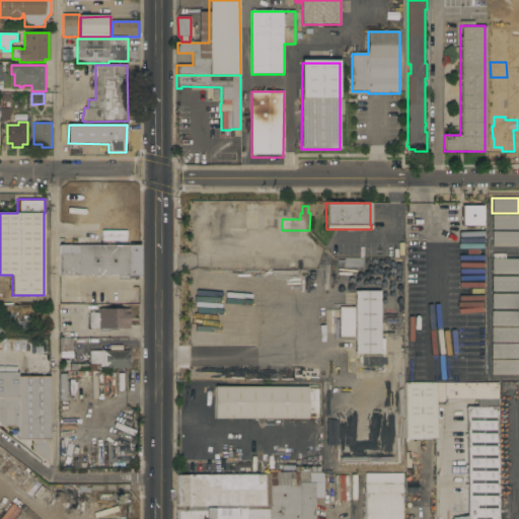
[(484,206),(484,227),(473,227),(473,228),(465,228),(465,226),(462,226),(462,225),(461,225),(461,222),(462,222),(462,221),(461,221),(461,217),(462,217),(462,216),(461,216),(460,208),(462,208),(462,206),(484,206)]
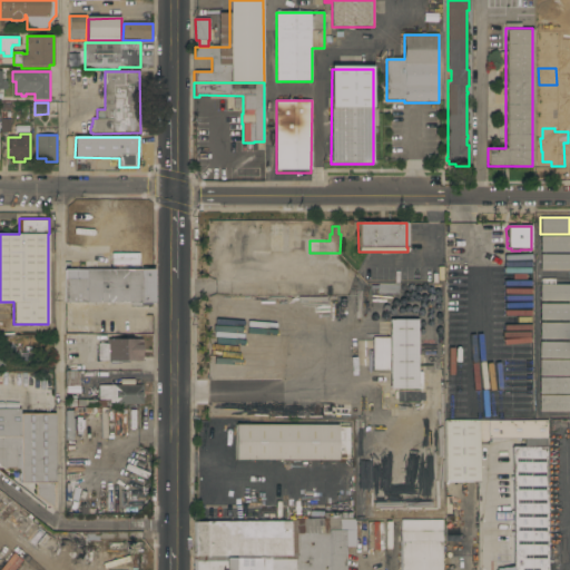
[(569,236),(569,253),(540,253),(540,236),(569,236)]
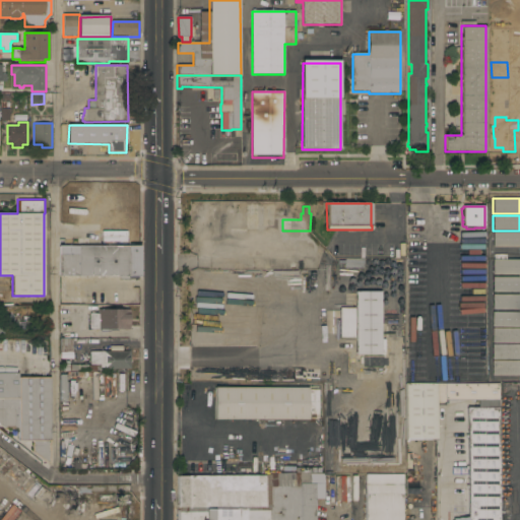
[(519,233),(519,247),(493,247),(493,233),(519,233)]
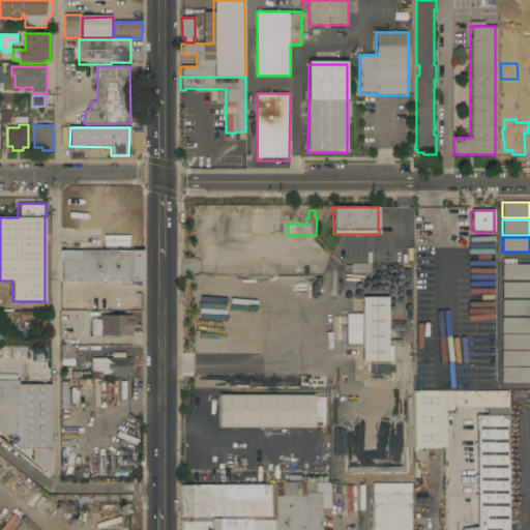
[(143,251),(143,282),(60,282),(60,252),(143,251)]
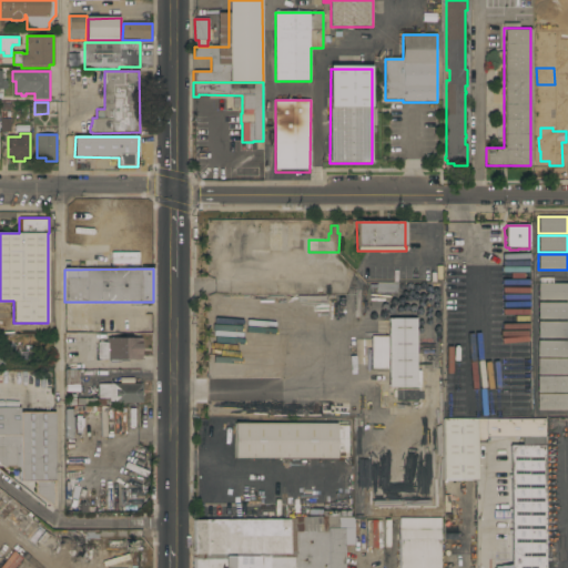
[(553,279),(553,284),(567,284),(567,300),(538,300),(538,284),(539,284),(539,279),(553,279)]
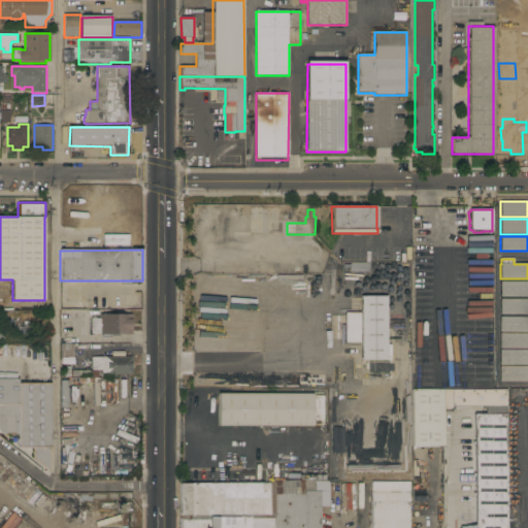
[(402,263),(402,278),(377,278),(376,263),(402,263)]
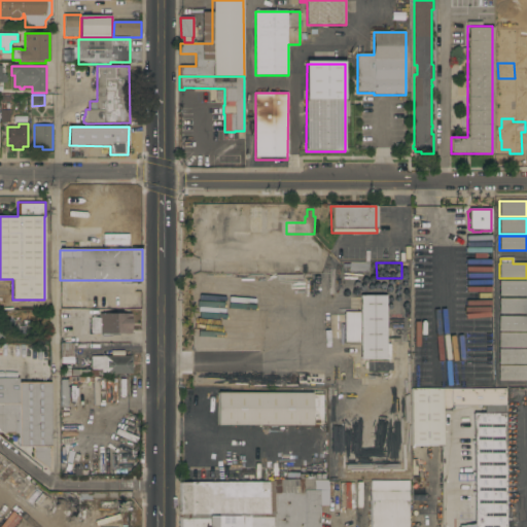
[(526,281),(526,296),(499,296),(499,281),(526,281)]
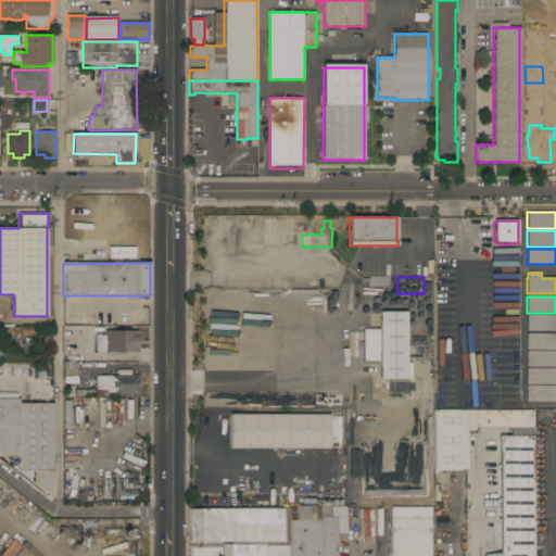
[(380,312),(407,312),(407,318),(414,318),(414,339),(408,339),(408,349),(415,349),(415,362),(407,362),(407,363),(412,363),(412,379),(380,379),(380,312)]
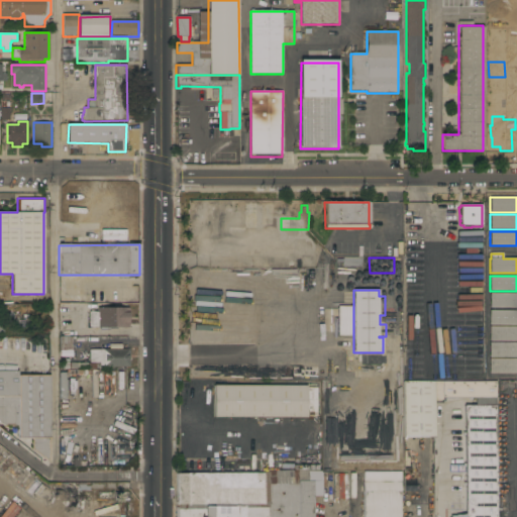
[(516,293),(516,308),(490,308),(490,293),(516,293)]
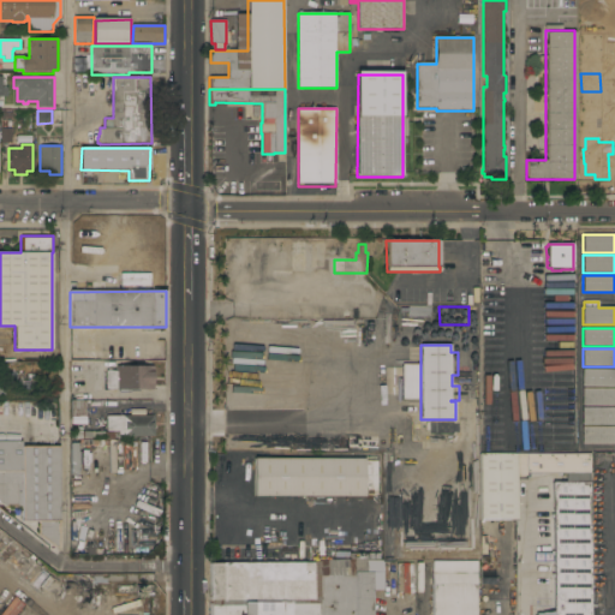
[(154,366),(154,389),(106,389),(106,371),(117,371),(117,366),(154,366)]
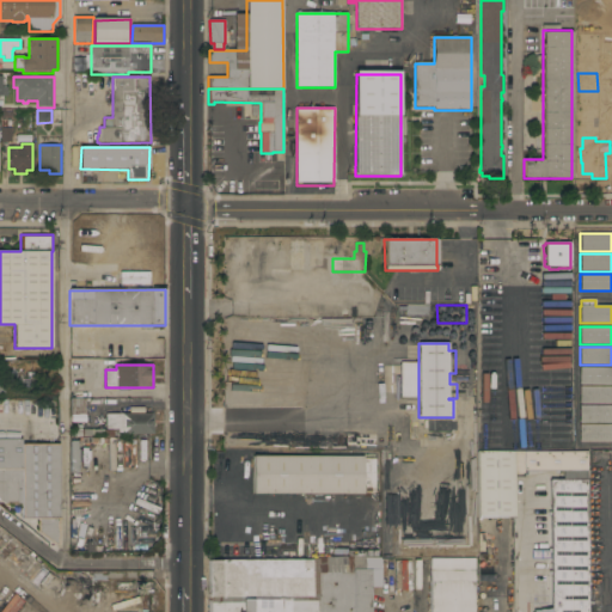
[(404,365),(417,365),(417,380),(404,380),(404,365)]
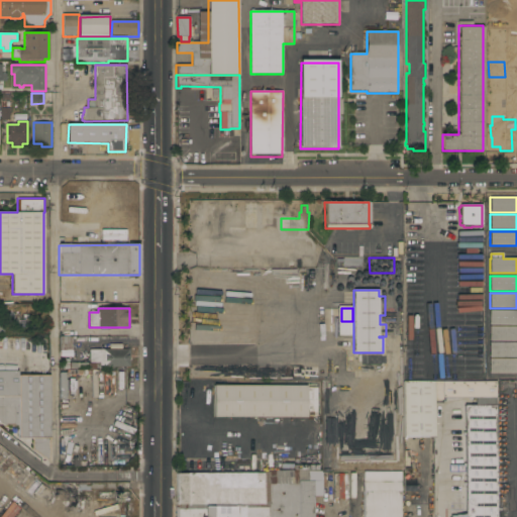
[(516,310),(516,325),(489,325),(489,310),(516,310)]
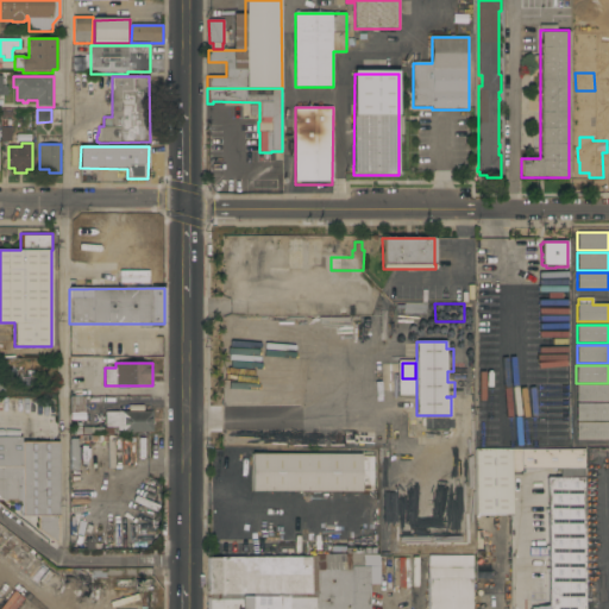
[(390,383),(415,383),(415,397),(391,397),(390,383)]
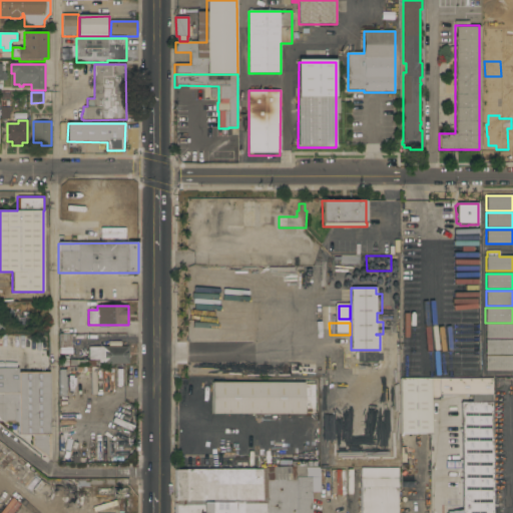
[(512,324),(512,339),(486,339),(485,324),(512,324)]
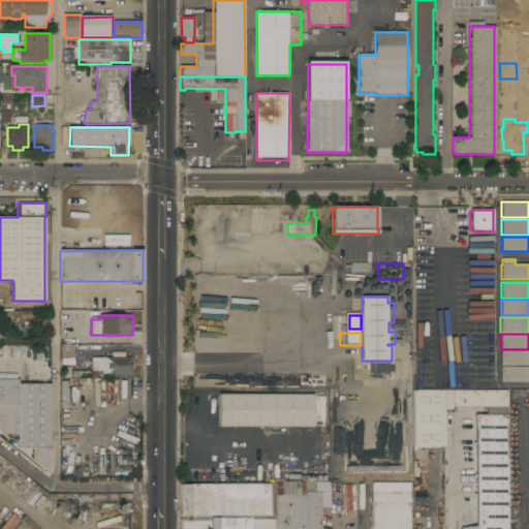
[(62,344),(74,344),(73,358),(62,358),(62,344)]
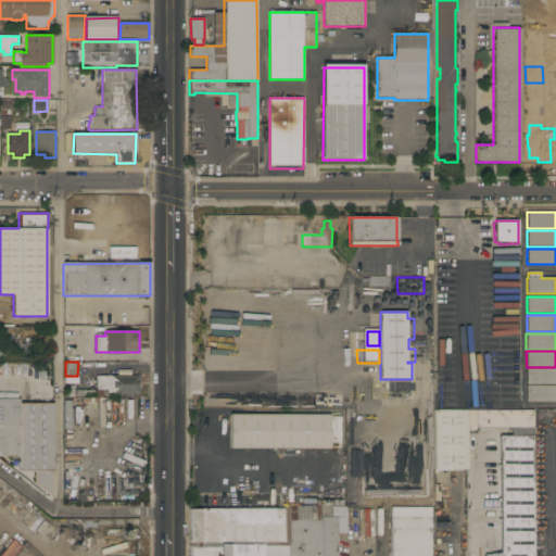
[(555,384),(526,384),(527,368),(555,368),(555,384)]
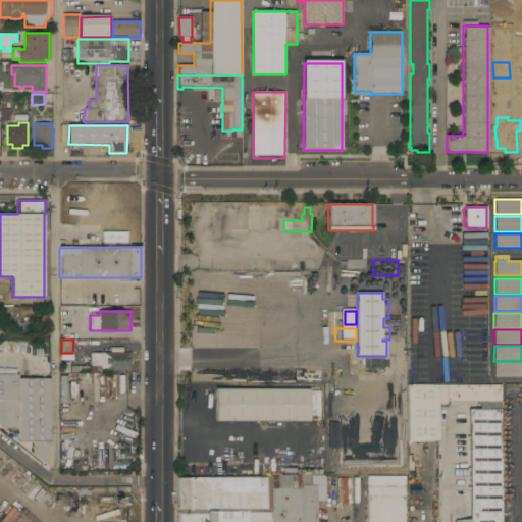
[(104,371),(104,369),(101,369),(101,366),(91,366),(91,354),(110,353),(110,348),(122,348),(122,353),(131,353),(131,370),(104,371)]
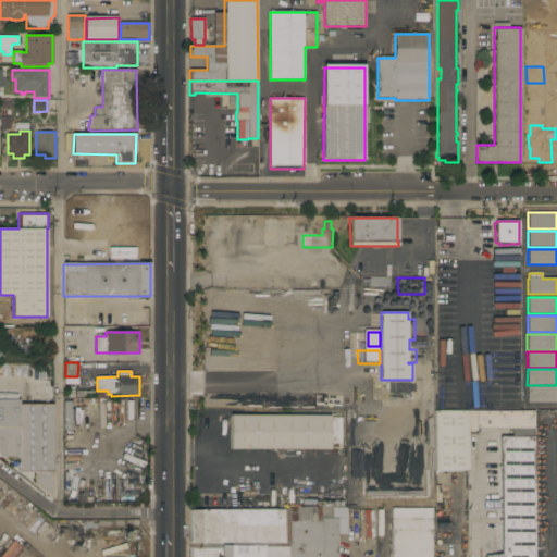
[(556,386),(556,403),(527,403),(527,386),(556,386)]
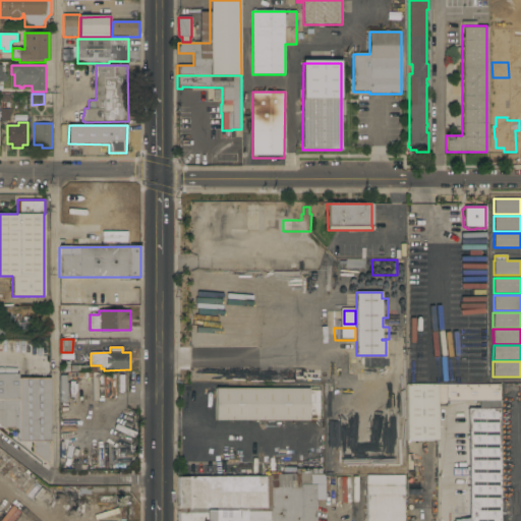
[(0,373),(18,373),(18,379),(50,379),(50,464),(48,464),(34,453),(33,452),(33,443),(18,442),(18,428),(4,429),(0,425),(0,373)]
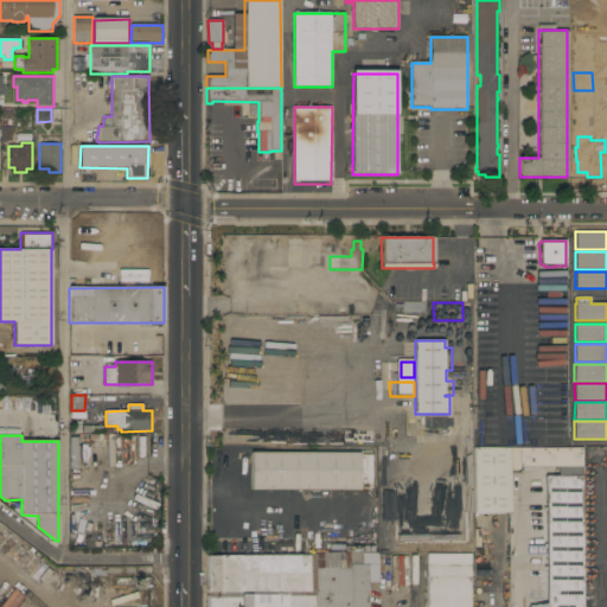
[(511,513),(473,513),(473,448),(511,448),(511,471),(511,513)]
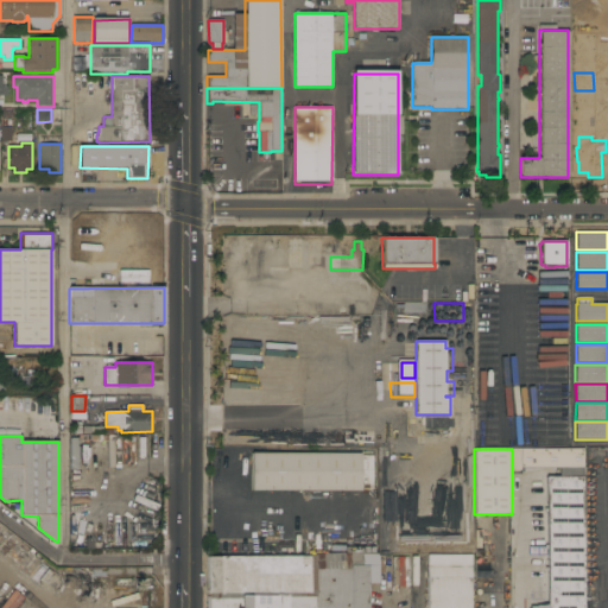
[(512,449),(584,449),(584,468),(523,468),(523,472),(512,472),(512,449)]
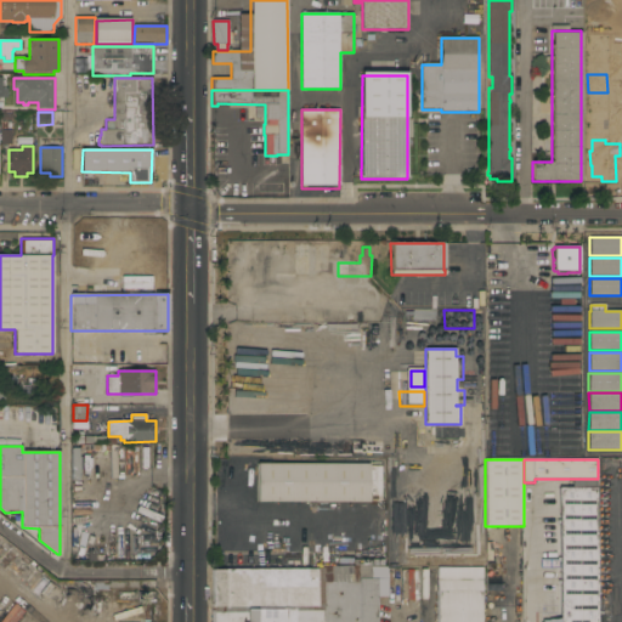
[(369,464),(369,502),(258,502),(258,464),(369,464)]
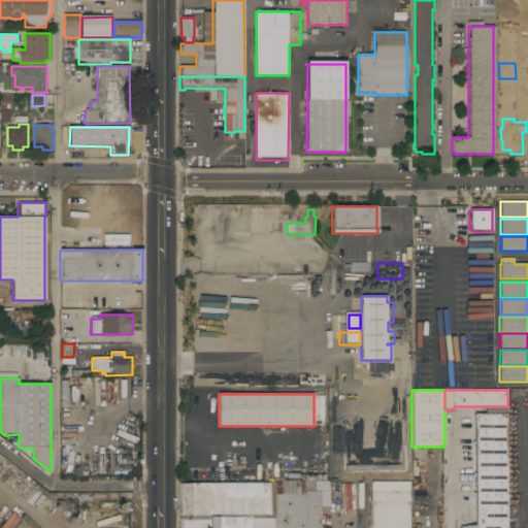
[(319,397),(326,396),(327,427),(319,427),(319,397)]
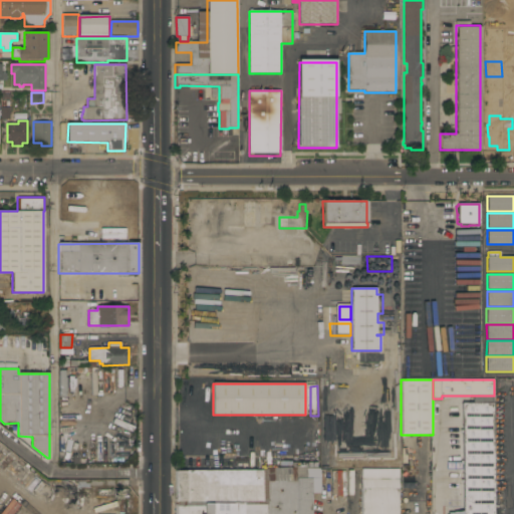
[(449,513),(464,513),(463,404),(494,404),(494,513),(449,513)]
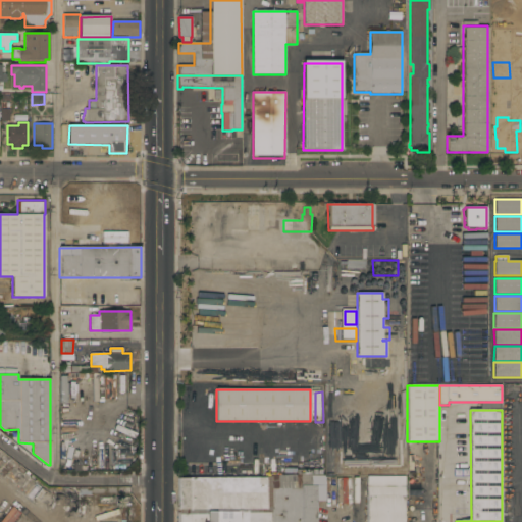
[(266,521),(266,512),(266,477),(266,476),(271,476),(271,475),(311,475),(311,485),(317,485),(317,521),(266,521)]
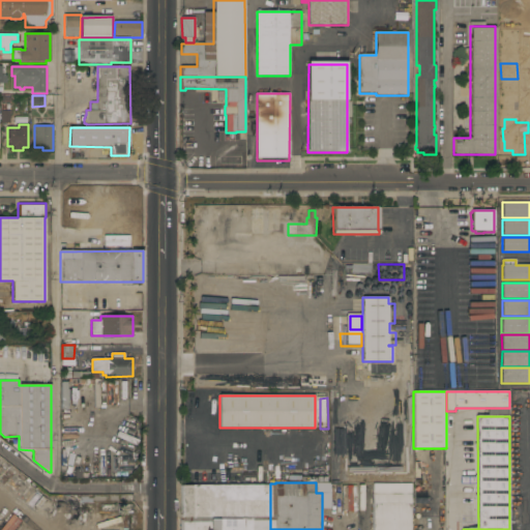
[(181,486),(270,484),(270,520),(245,520),(181,521),(181,486)]
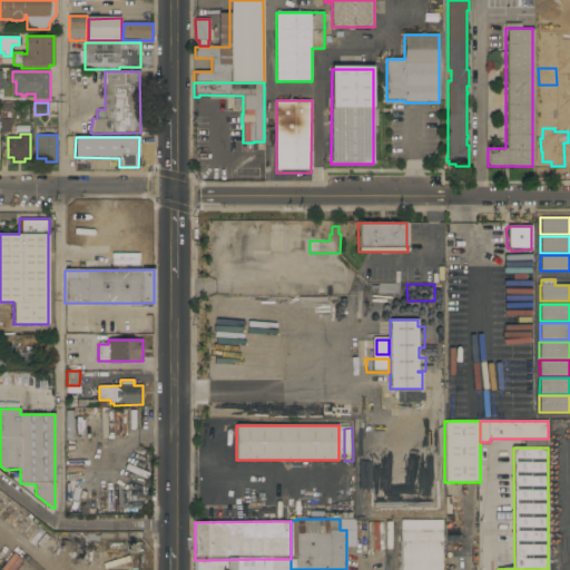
[(402,569),(402,521),(443,521),(443,569),(402,569)]
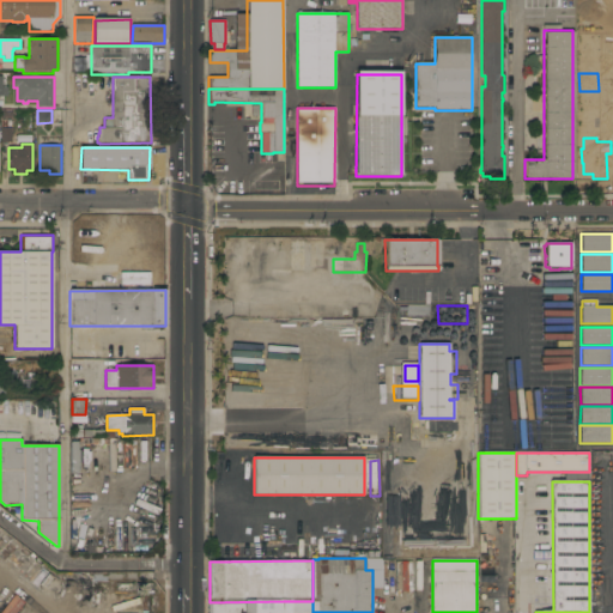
[(284,601),(284,612),(208,612),(208,602),(210,602),(284,601)]
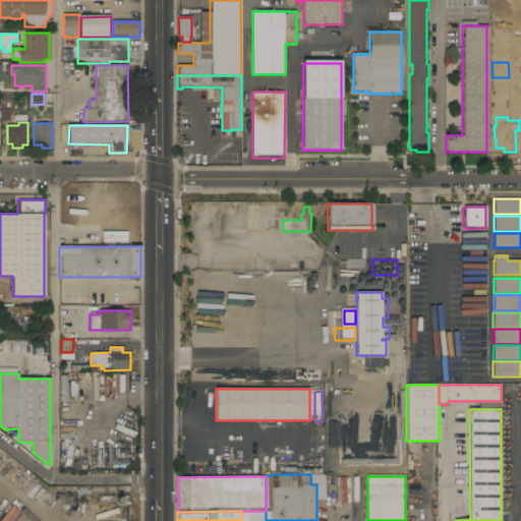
[(266,520),(241,520),(241,511),(266,511),(266,520)]
